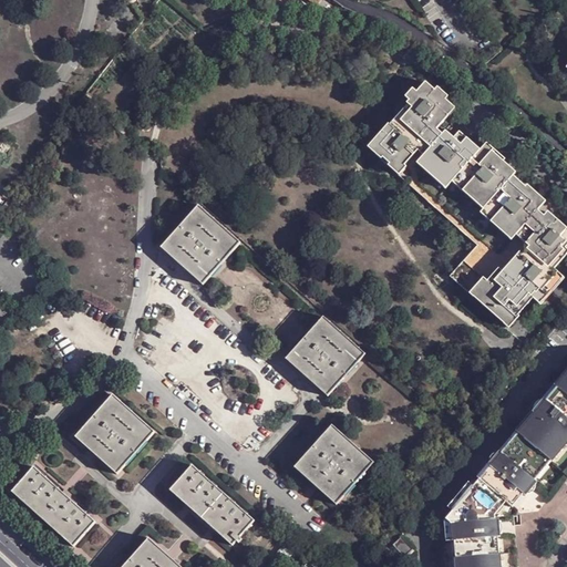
[(432,144),(425,153),(420,161),(447,185),(454,178),(481,147),(467,136),(463,142),(446,129),(444,132),(437,126),(456,105),(447,98),(450,94),(440,84),(436,88),(428,80),(419,90),(414,86),(408,94),(411,99),(409,100),(410,102),(413,104),(403,117),(432,144)]
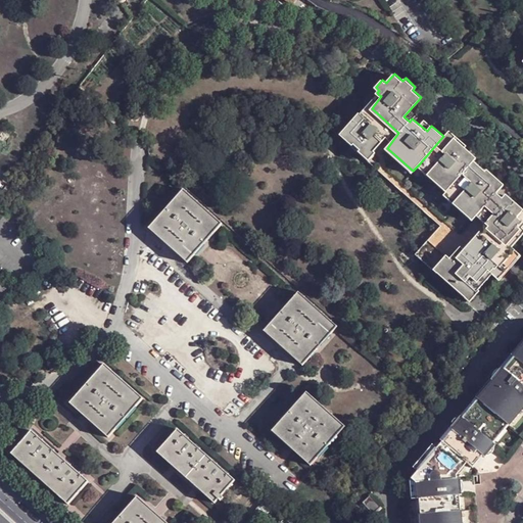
[(360,150),(370,158),(376,151),(375,150),(387,136),(392,141),(398,133),(372,108),(381,96),(378,94),(362,112),(360,111),(341,133),(353,144),(355,142),(361,148),(360,150)]
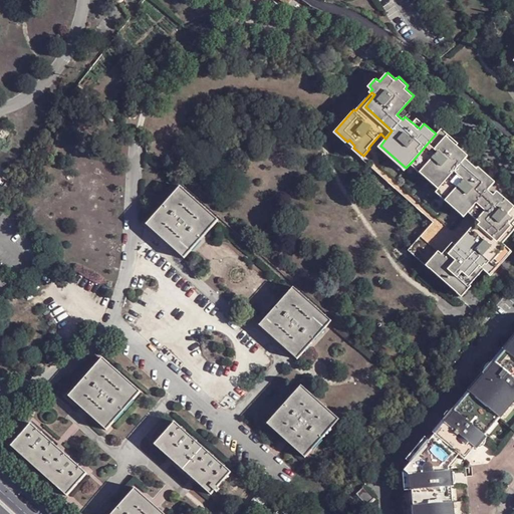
[(436,134),(412,162),(440,187),(466,157),(469,155),(457,145),(459,143),(443,127),(436,134)]
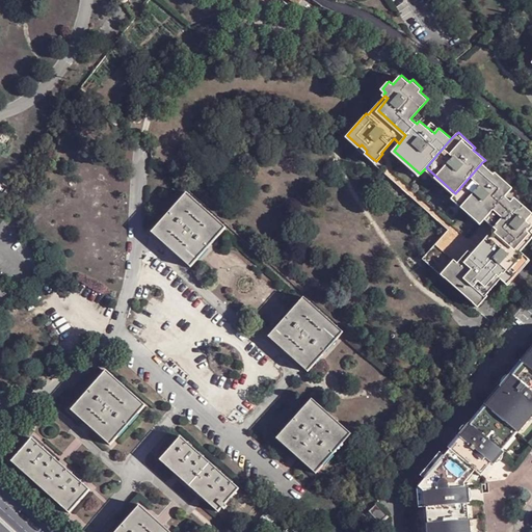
[(382,154),(376,161),(447,224),(476,249),(496,227),(485,217),(481,222),(452,197),(455,193),(426,167),(420,174),(394,151),(399,143),(394,138),(381,153),(382,154)]
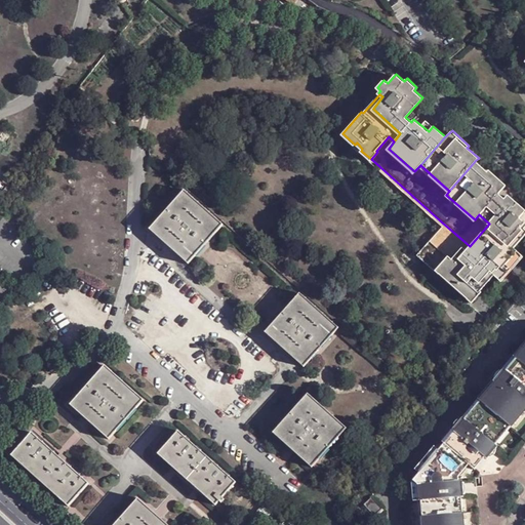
[(476,160),(449,191),(446,195),(475,219),(479,214),(499,192),(506,184),(490,169),(487,170),(476,160)]
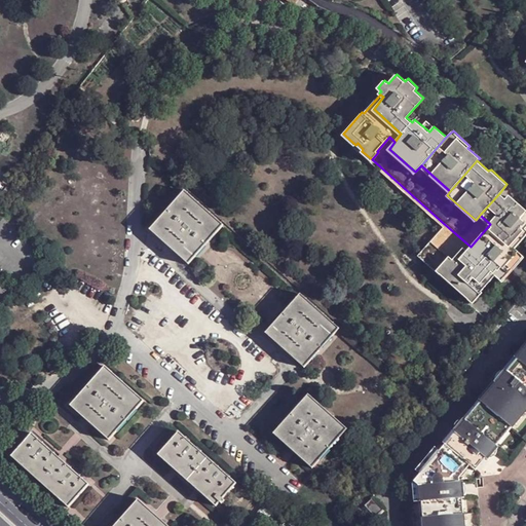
[(149,229),(188,264),(224,224),(185,190),(149,229)]
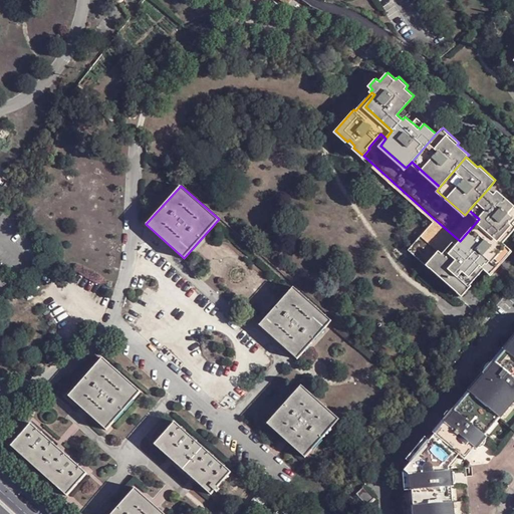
[(440,250),(427,263),(430,266),(431,266),(459,291),(458,292),(462,294),(472,285),(470,283),(484,268),(490,273),(512,250),(507,246),(504,241),(513,229),(513,204),(498,190),(494,194),(489,188),(469,210),(479,219),(460,241),(457,244),(454,241),(443,252),(440,250)]
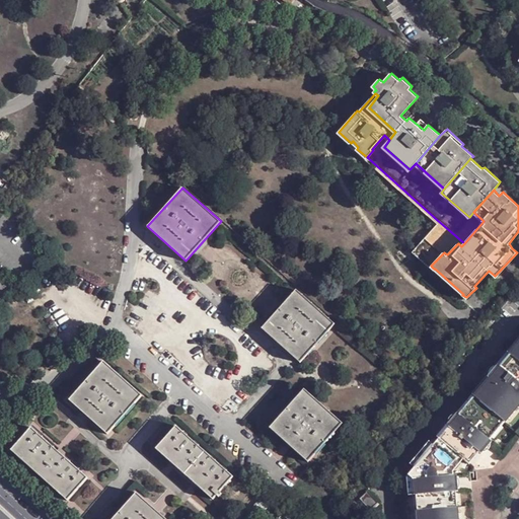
[(464,243),(436,219),(411,247),(431,266),(444,252),(447,254),(458,243),(461,246),(464,243)]
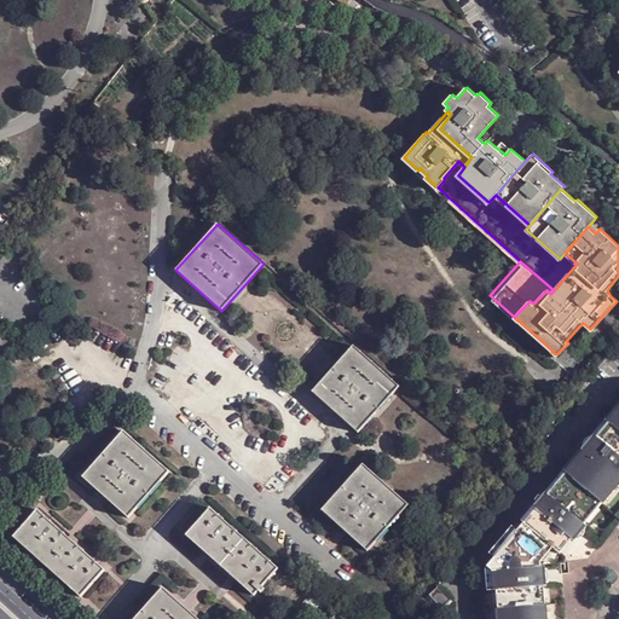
[(359,433),(400,387),(353,346),(312,392),(359,433)]
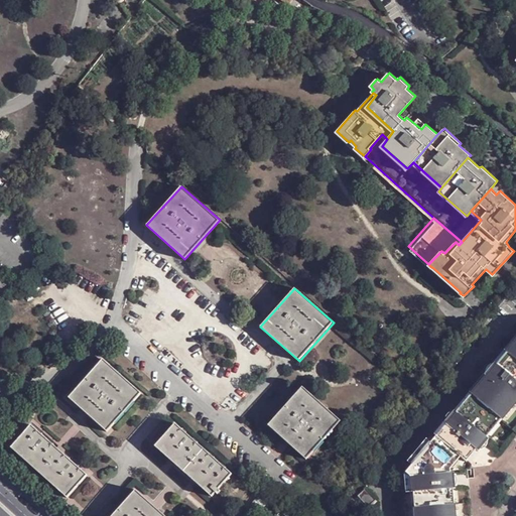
[(455,515),(449,471),(460,459),(466,464),(515,402),(515,339),(505,352),(507,354),(497,366),(496,365),(485,378),(487,380),(458,415),(456,413),(445,426),(446,427),(437,438),(434,437),(404,474),(409,479),(412,494),(415,494),(417,515),(455,515)]
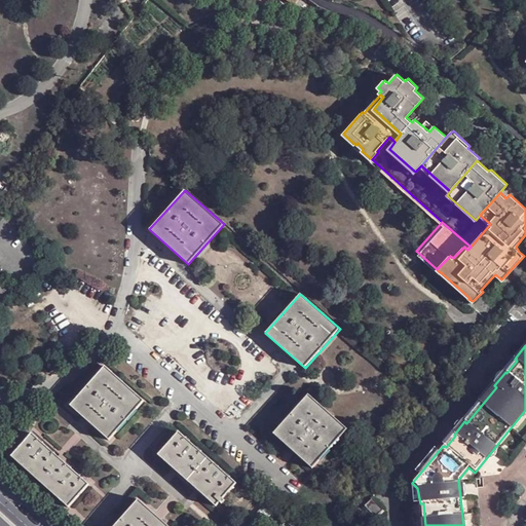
[(106,366),(71,405),(110,440),(145,401),(106,366)]
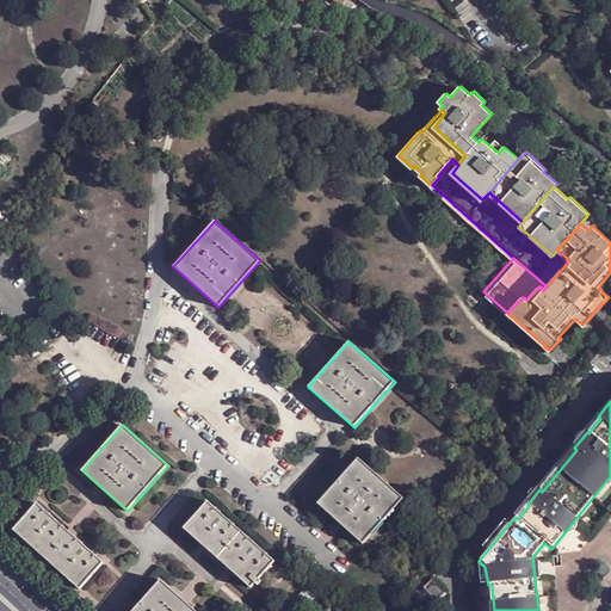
[(574,448),(539,489),(542,492),(576,450),(574,448)]
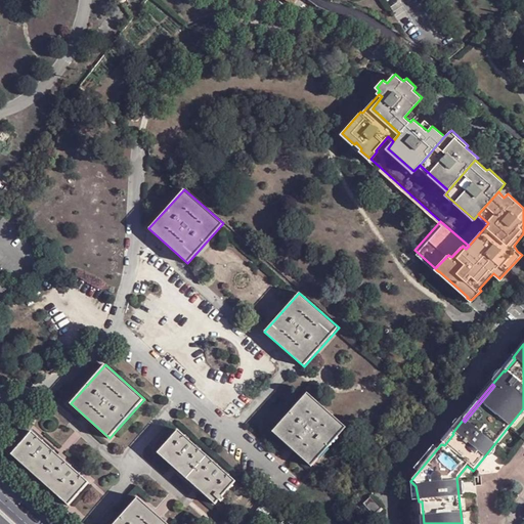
[(313,466),(347,428),(308,393),(274,432),(313,466)]
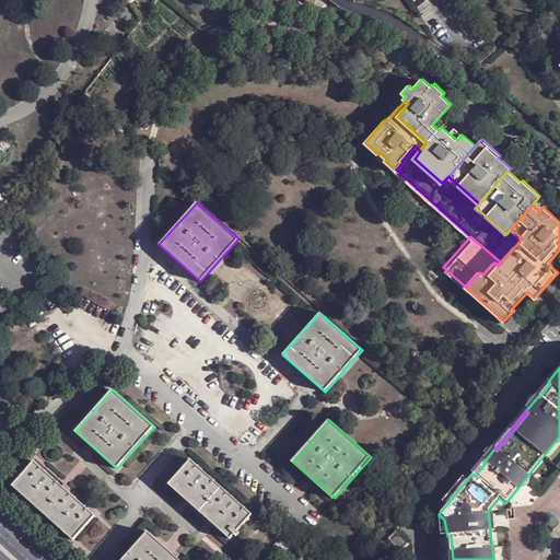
[(190,459),(170,483),(230,539),(252,514),(190,459)]
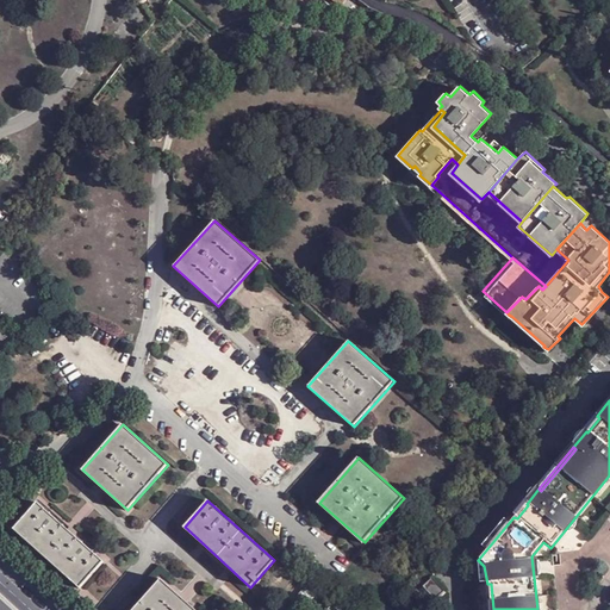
[(80,589),(104,561),(38,502),(14,529),(80,589)]
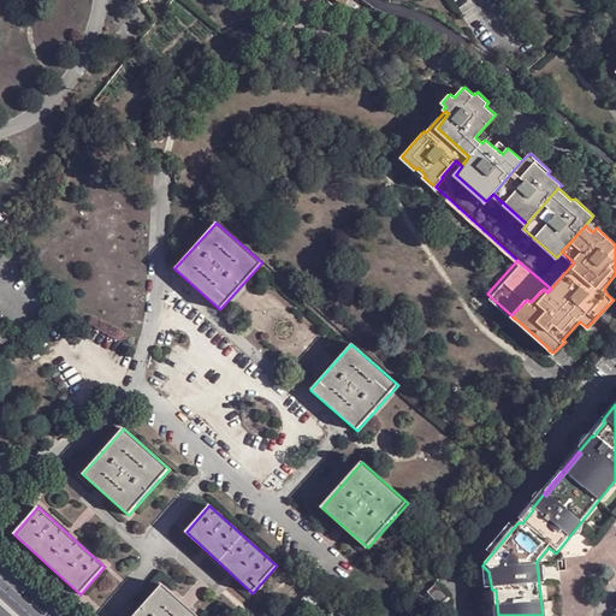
[(196,615),(163,585),(134,615),(196,615)]
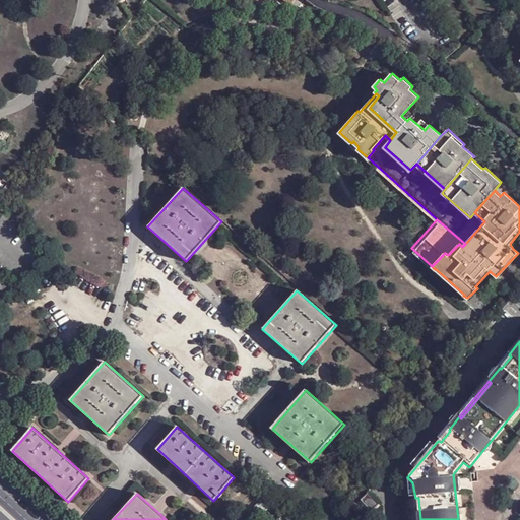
[(378,506),(368,494),(360,502),(370,513),(378,506)]
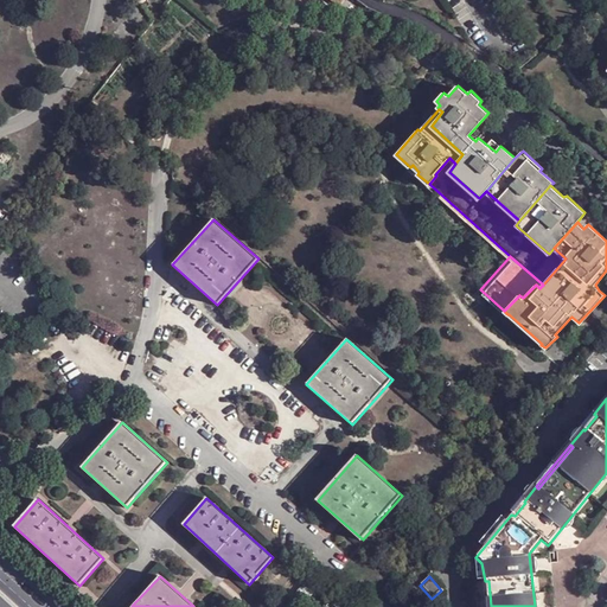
[(306,601),(313,593),(304,583),(296,593),(306,601)]
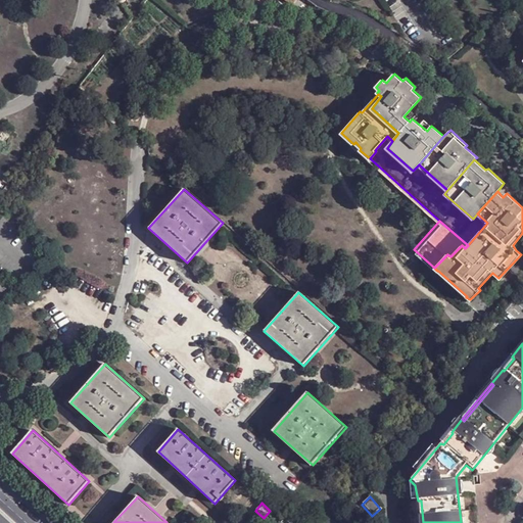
All buildings are outlined.
